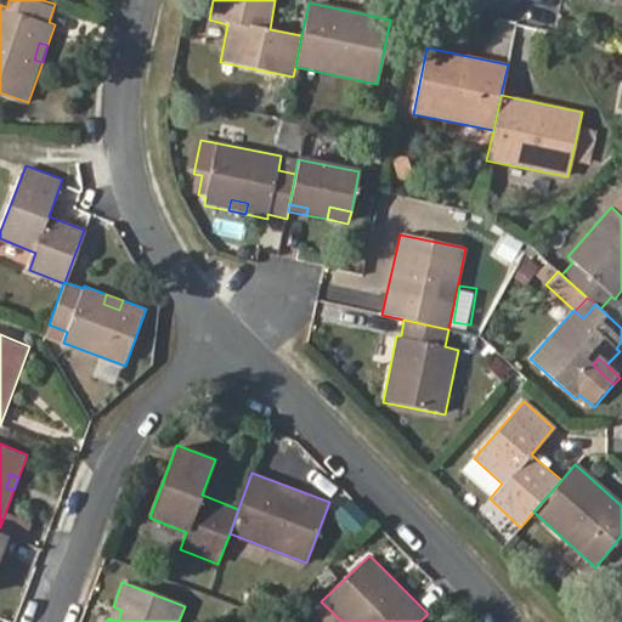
[(113,606),(108,618),(118,621),(122,610),(113,606)]
